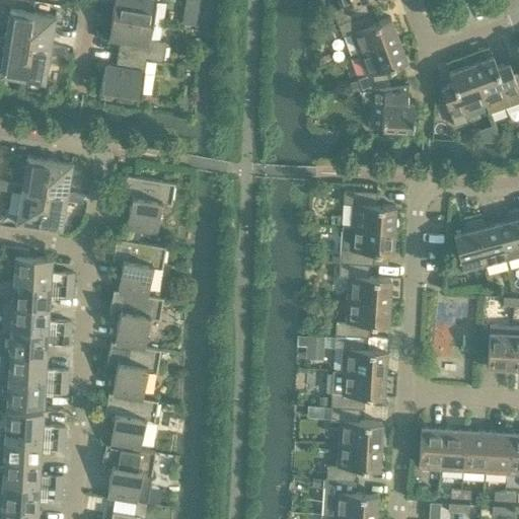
[(115,0),(113,15),(152,22),(155,0),(115,0)]
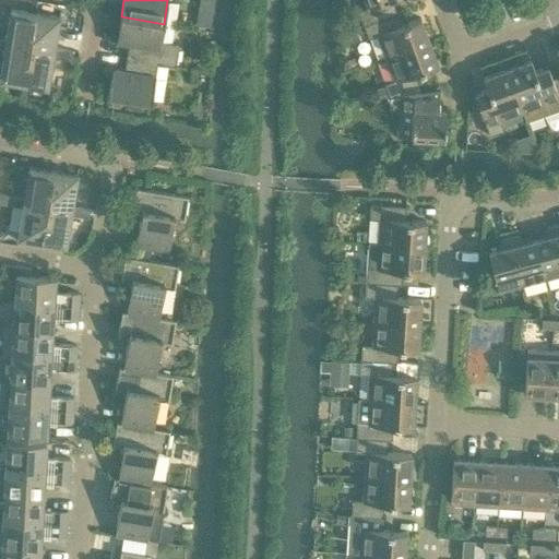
[(358,11),(363,25),(396,13),(392,0),(364,0),(367,8),(358,11)]
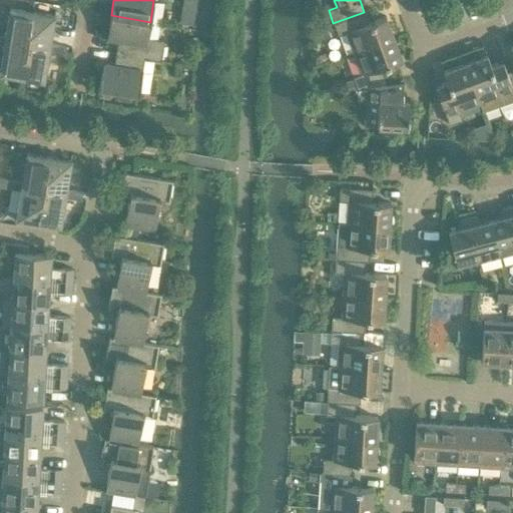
[(5,41),(27,45),(32,12),(10,9),(5,37),(0,36),(0,45),(4,46),(5,41)]
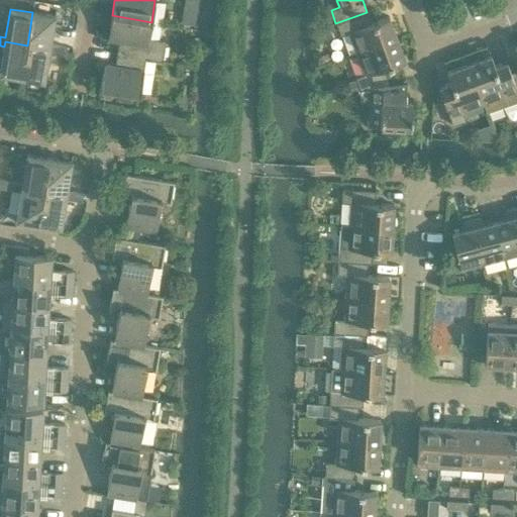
[(32,12),(27,45),(49,48),(48,54),(57,55),(58,46),(49,44),(55,16),(32,12)]
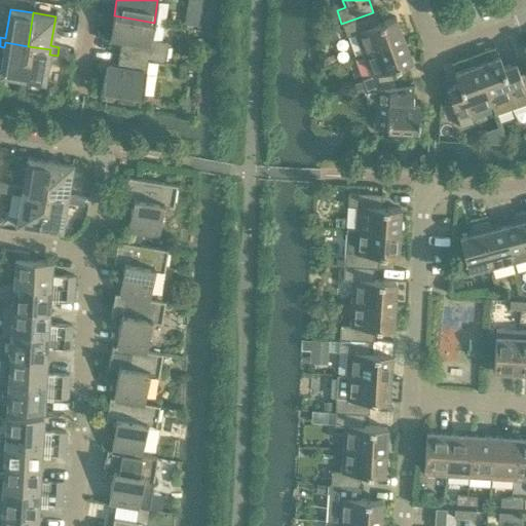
[(355,33),(363,54),(404,40),(396,17),(377,24),(373,12),(341,24),(346,37),(355,33)]
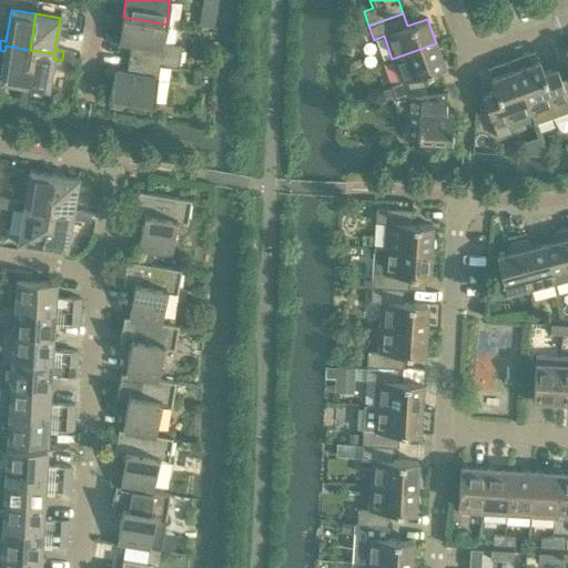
[(130,44),(129,58),(161,63),(160,64),(179,68),(182,46),(163,43),(166,24),(123,17),(122,18),(123,18),(119,43),(130,44)]
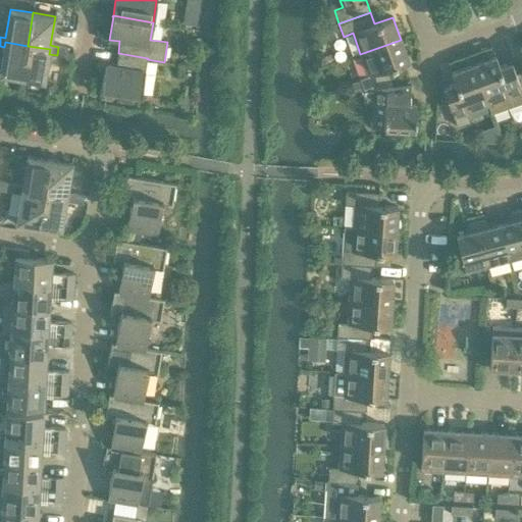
[(359,79),(363,91),(393,86),(387,69),(409,62),(401,40),(360,54),(368,75),(359,79)]
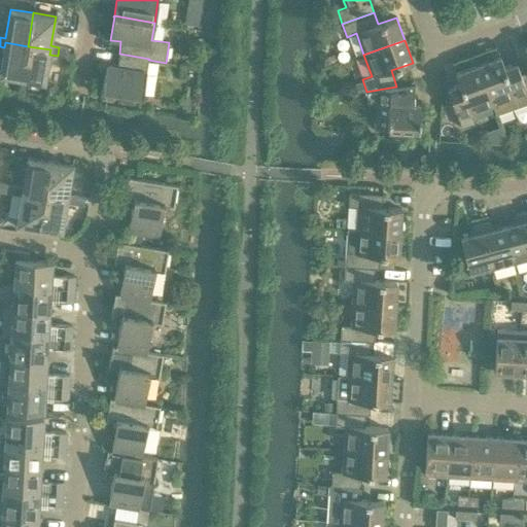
[(0,71),(0,75),(22,79),(28,46),(5,42),(4,47),(0,71)]
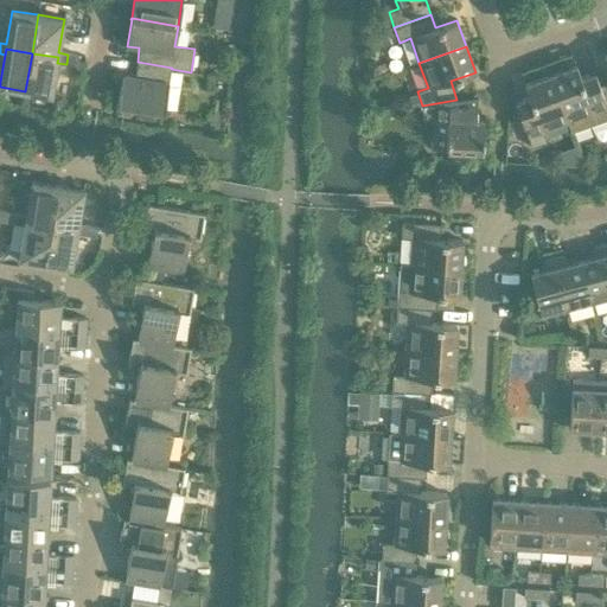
[(32,53),(25,91),(51,96),(57,63),(58,57),(32,53)]
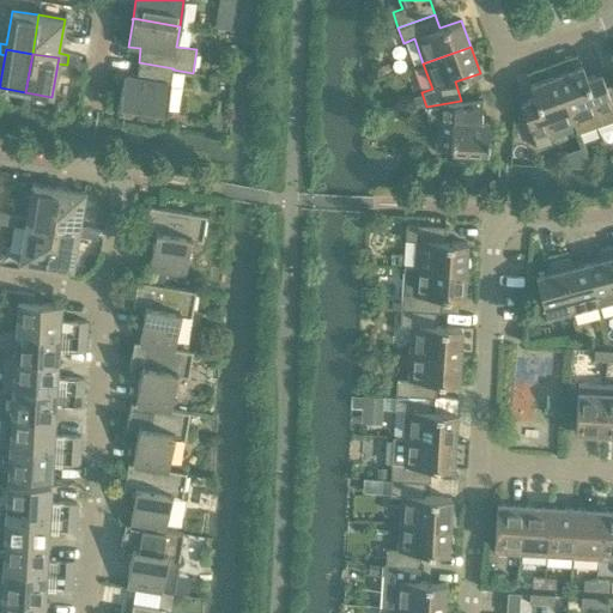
[(79,56),(68,55),(67,65),(77,67),(79,56)]
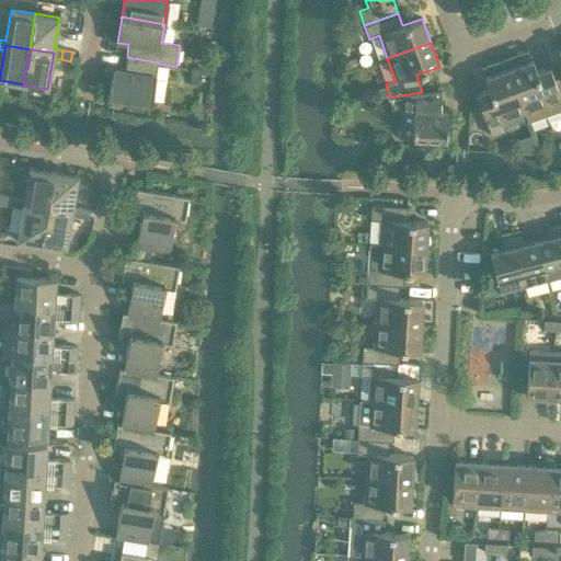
[(159,63),(127,57),(125,71),(114,69),(113,69),(109,95),(110,95),(150,102),(152,103),(158,64),(159,63)]
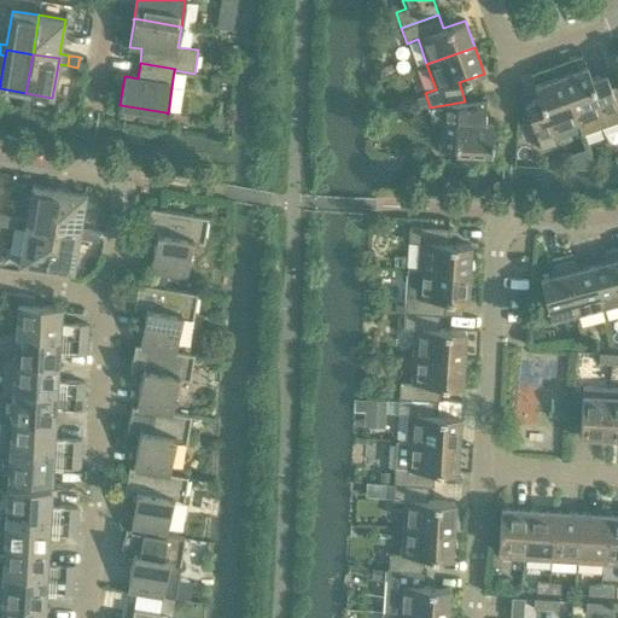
[(587,68),(560,77),(578,126),(582,135),(617,122),(617,109),(610,88),(606,75),(592,80),(587,68)]
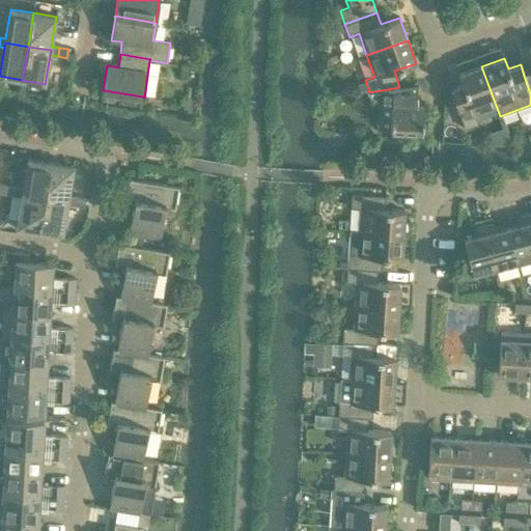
[(497,108),(481,66),(458,75),(463,86),(450,90),(465,130),(478,124),(475,115),(497,108)]
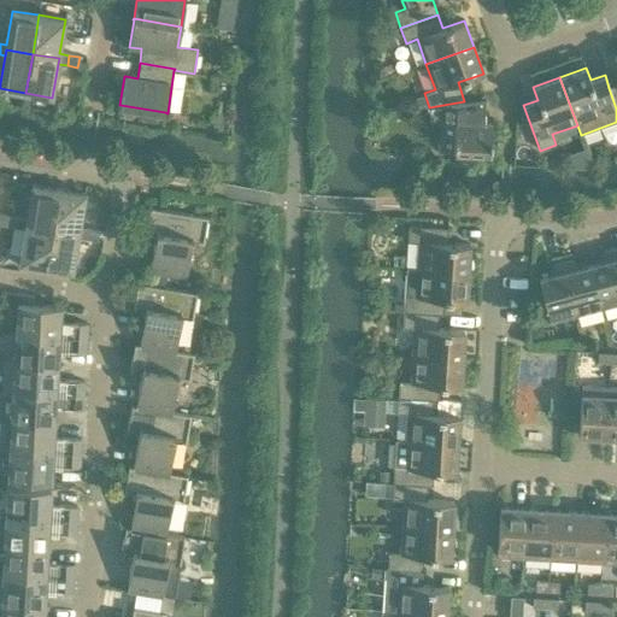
[(464,101),(429,107),(429,122),(440,122),(439,150),(491,152),(492,123),(483,122),(485,98),(464,101)]
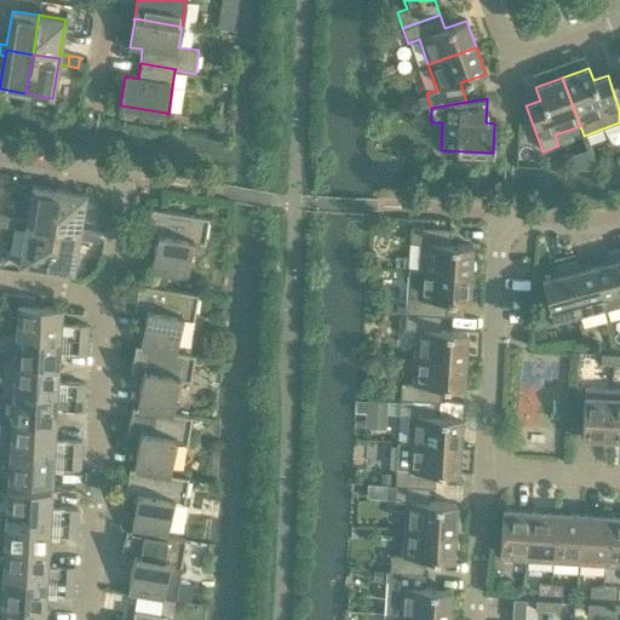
[(15,229),(24,230),(26,225),(52,230),(59,190),(33,185),(27,220),(17,218),(15,229)]
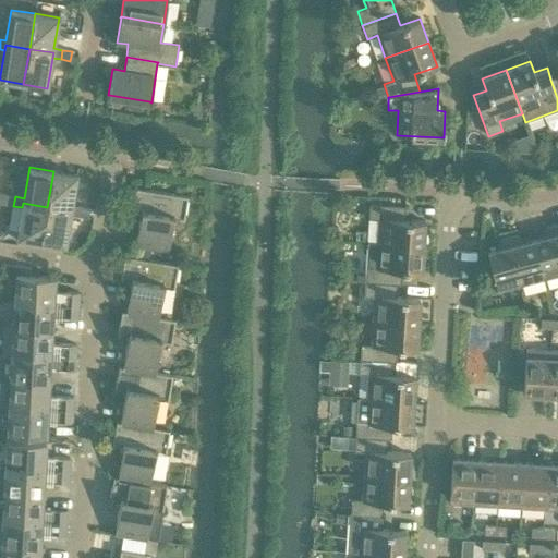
[(53,171),(47,207),(71,210),(71,215),(80,217),(81,207),(72,206),(77,174),(53,171)]
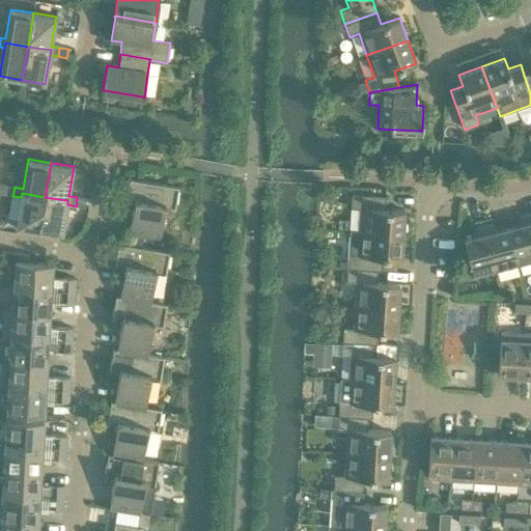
[(178,187),(128,178),(124,201),(126,201),(126,200),(134,201),(129,233),(160,239),(165,206),(174,207),(173,210),(175,210),(178,187)]
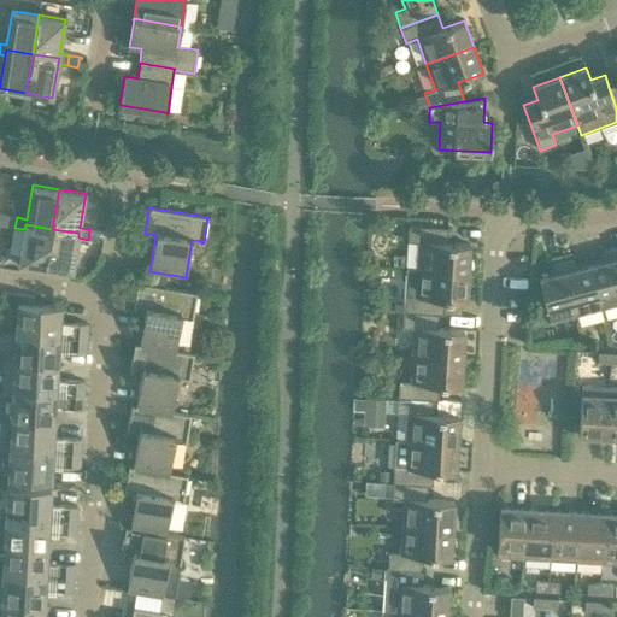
[(5,227),(15,228),(17,217),(7,216),(5,227)]
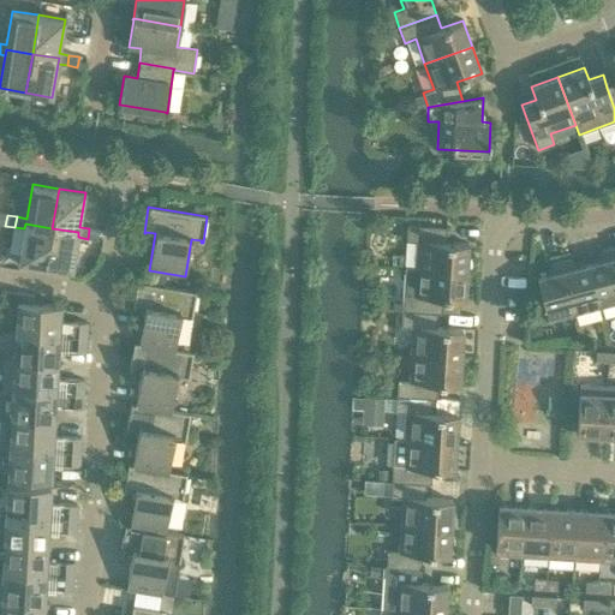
[(19,263),(46,267),(52,228),(25,224),(24,228),(19,263)]
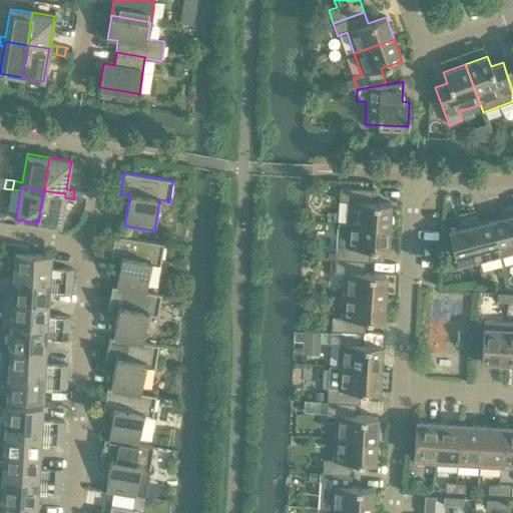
[(348,202),(347,224),(389,226),(391,203),(372,202),(373,189),(340,187),(339,201),(348,202)]
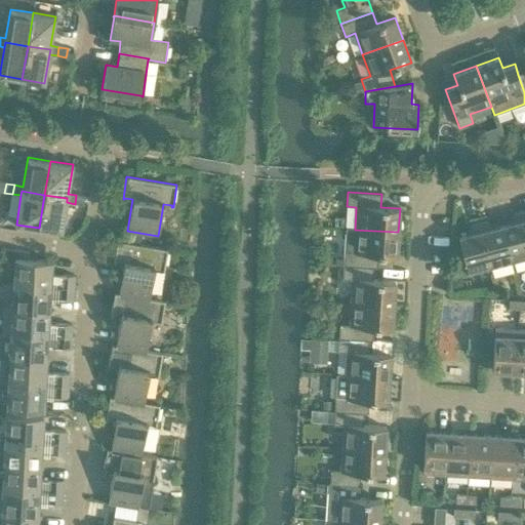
[(44,195),(39,228),(62,232),(67,202),(67,198),(44,195)]
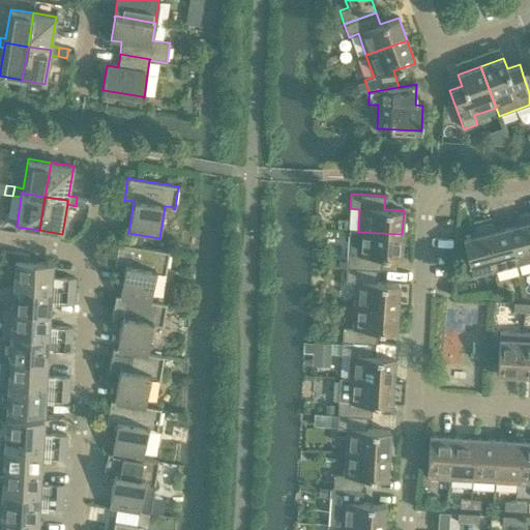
[(86,199),(77,197),(76,206),(84,207),(86,199)]
